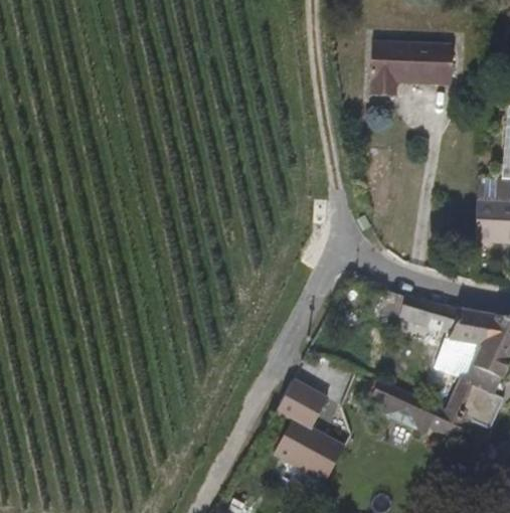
[(372,40),(370,74),(375,74),(374,96),(395,97),(396,81),(452,84),(454,43),(372,40)]
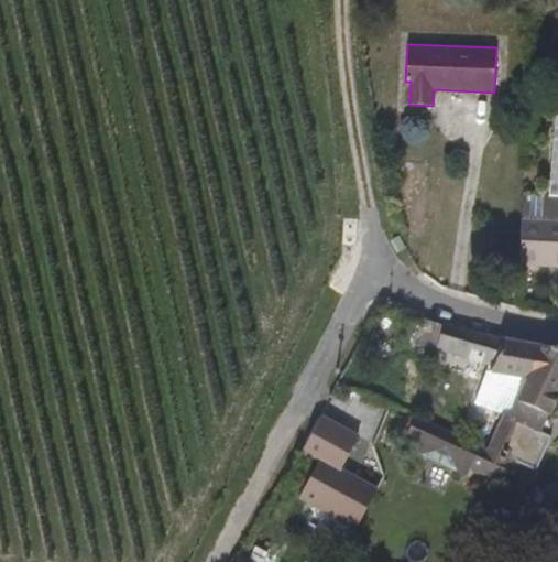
[(557,193),(542,193),(518,192),(515,259),(557,261),(557,193)]
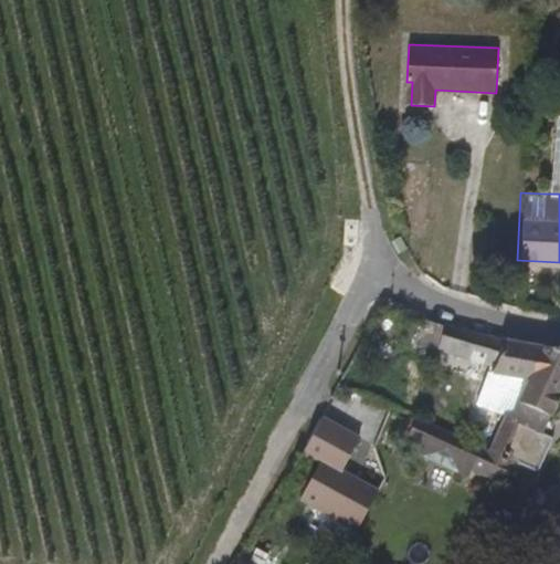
[(524,386),(543,347),(447,330),(439,351),(479,363),(477,369),(524,386)]
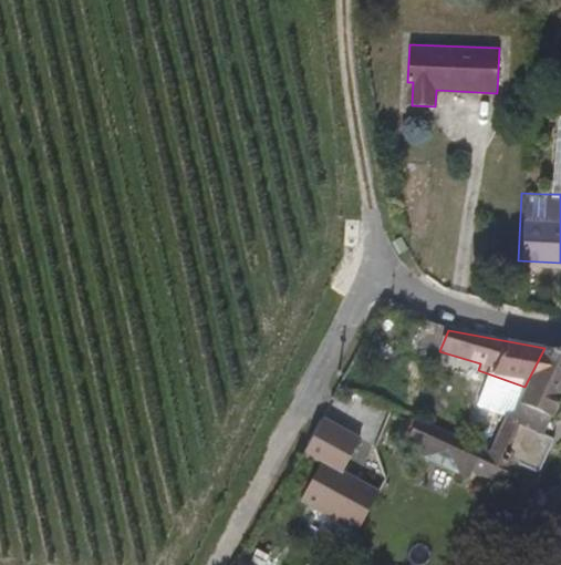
[(547,444),(560,410),(560,350),(544,348),(525,387),(511,419),(501,418),(484,450),(416,420),(402,450),(466,481),(474,464),(537,494),(558,451),(547,444)]
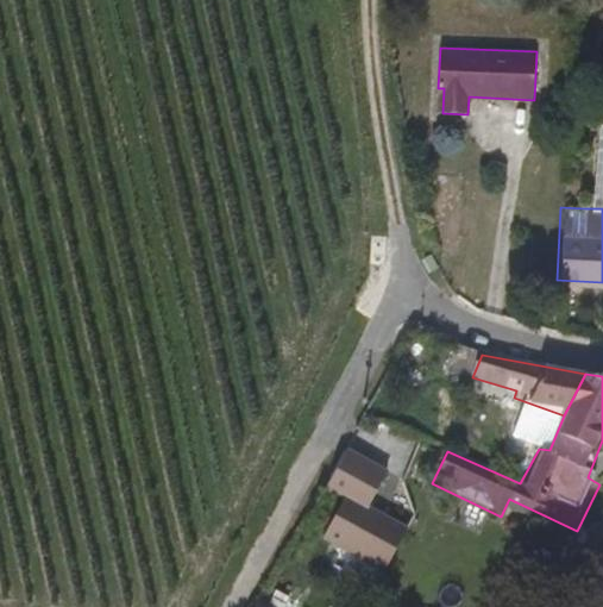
[(326,485),(345,495),(368,507),(387,473),(345,450),(326,485)]
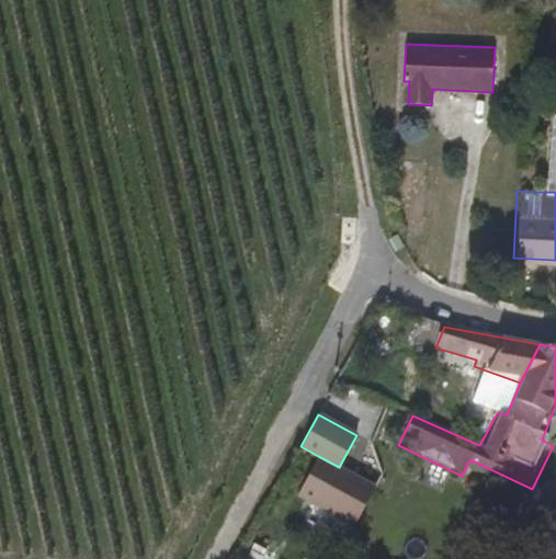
[(339,467),(318,456),(299,491),(355,521),(374,485),(339,467)]
